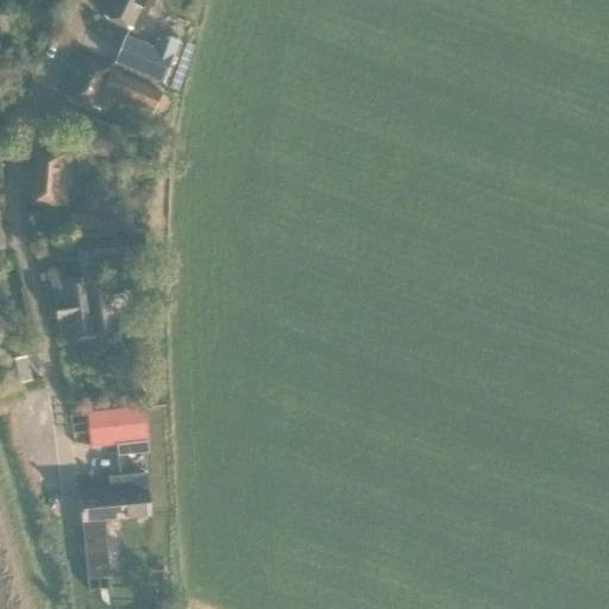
[(151,7),(154,0),(112,0),(104,17),(137,33),(150,6),(151,7)]
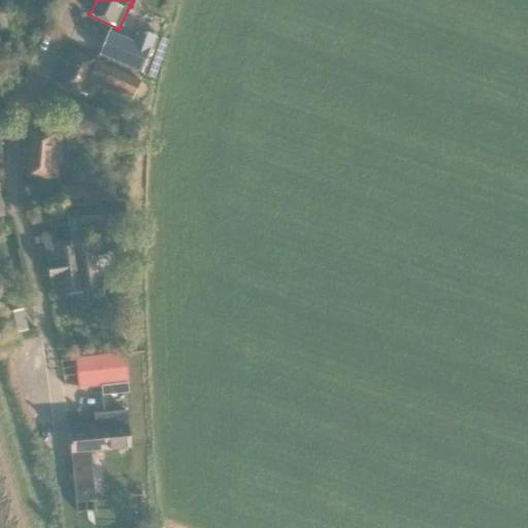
[(134,42),(109,32),(99,56),(141,74),(156,35),(139,29),(134,42)]
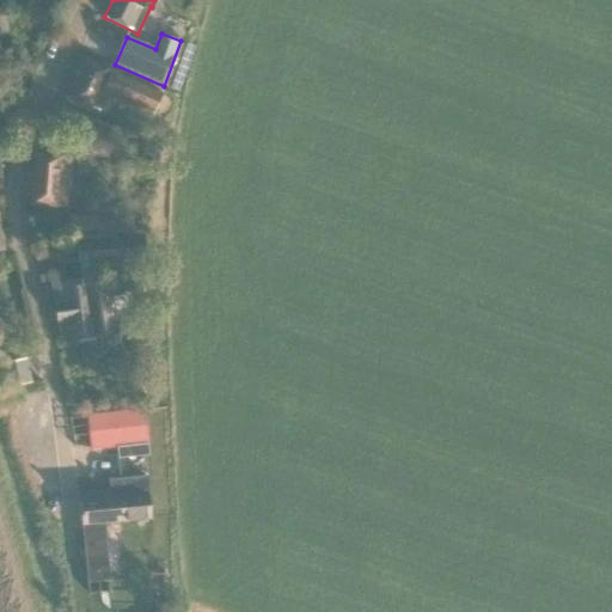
[(109,93),(154,116),(166,91),(146,81),(145,86),(89,60),(71,97),(101,111),(109,93)]
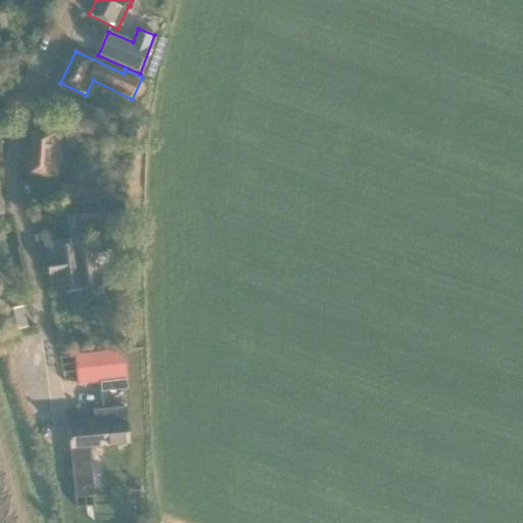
[(67,103),(60,127),(93,137),(100,113),(67,103)]
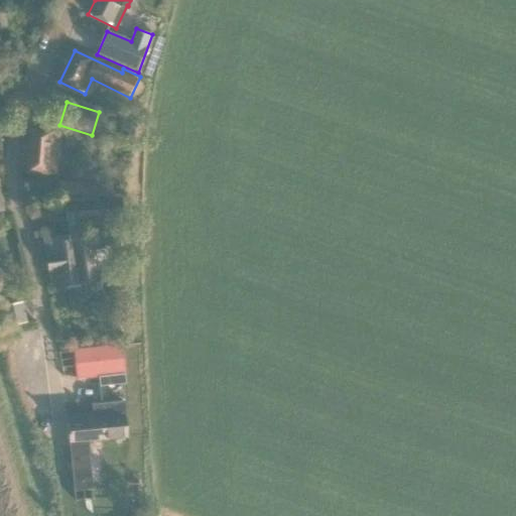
[(55,174),(59,133),(30,130),(26,172),(55,174)]
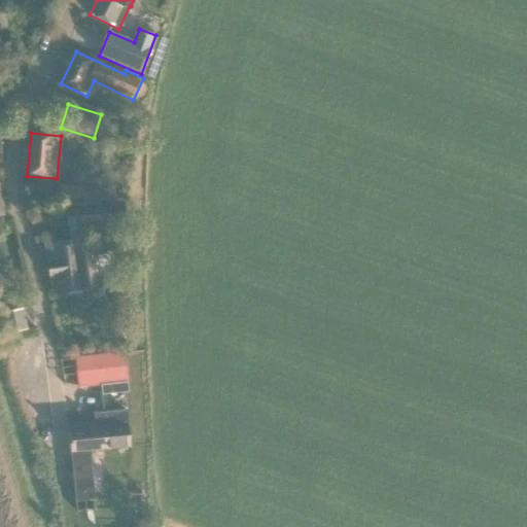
[(61,202),(96,201),(96,185),(61,185),(61,202)]
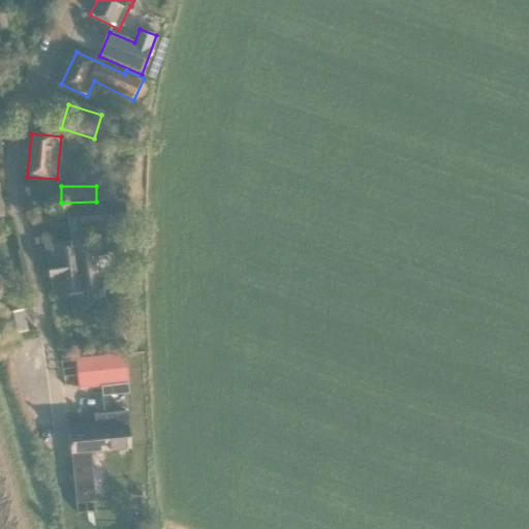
[(123,226),(123,217),(122,217),(121,206),(122,206),(122,205),(72,208),(73,228),(69,228),(69,230),(123,226)]
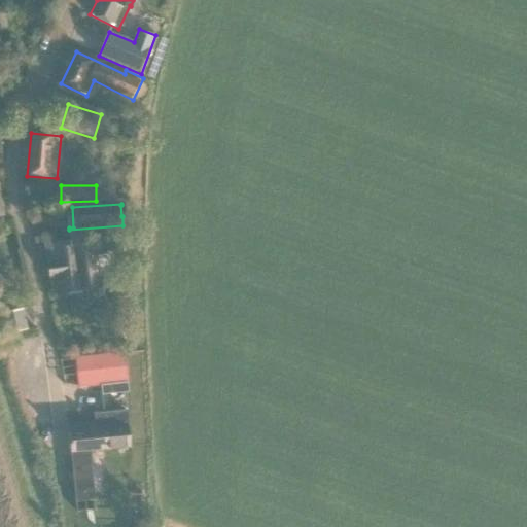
[(76,249),(76,246),(75,243),(75,242),(75,241),(69,241),(51,244),(54,262),(48,262),(51,277),(56,276),(59,296),(81,292),(81,291),(97,289),(114,286),(109,253),(93,256),(91,247),(76,249)]
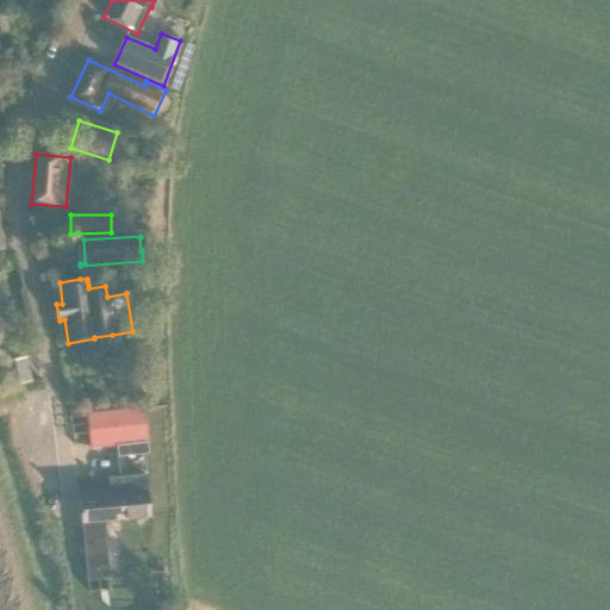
[(32,383),(26,358),(1,365),(7,388),(32,383)]
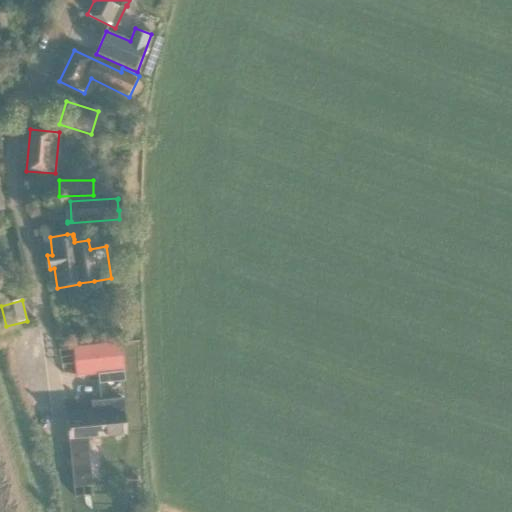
[(120,341),(72,345),(75,375),(123,371),(120,341)]
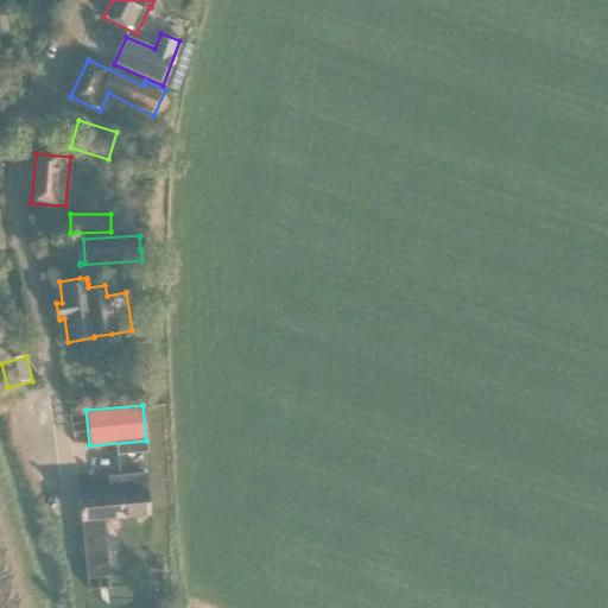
[(81,521),(82,521),(83,536),(89,540),(101,539),(105,533),(103,520),(108,519),(151,515),(149,491),(147,491),(145,474),(143,454),(118,457),(120,476),(109,477),(109,483),(109,486),(78,489),(81,521)]
